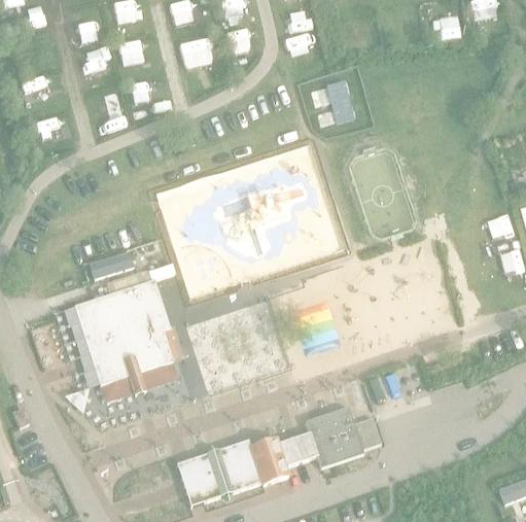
[(258,139),(254,125),(224,133),(228,148),(258,139)]
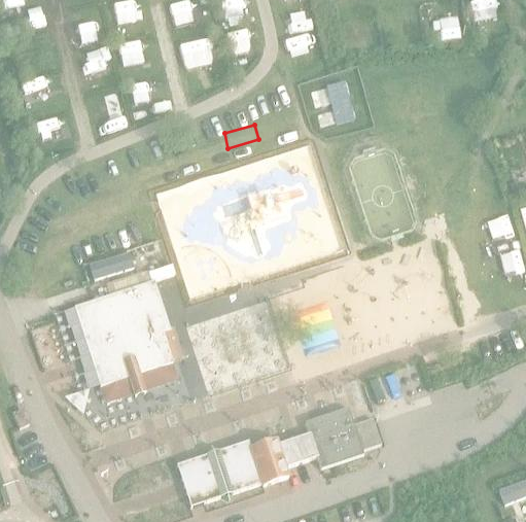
[(88,263),(93,278),(135,265),(130,249),(88,263)]
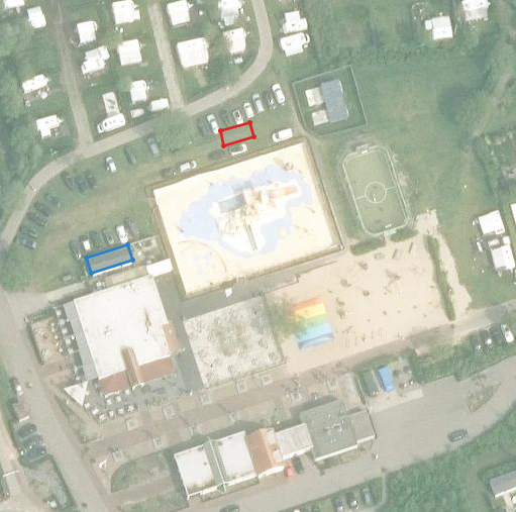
[(73,299),(103,393),(174,370),(160,323),(167,321),(150,274),(73,299)]
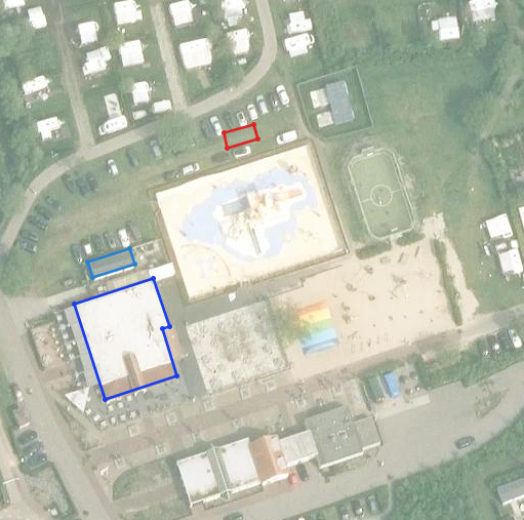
[(12,408),(19,425),(29,421),(23,404),(12,408)]
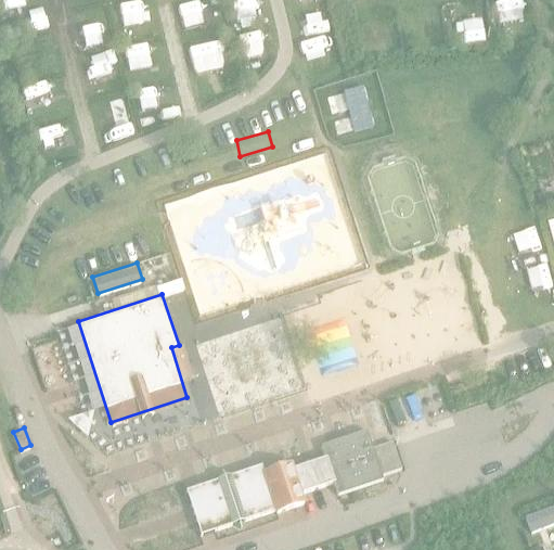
[(337,493),(383,477),(366,427),(321,443),(325,455),(294,465),(293,459),(263,470),(261,463),(230,473),(221,469),(217,477),(200,484),(215,527),(232,522),(241,526),(245,517),(275,507),(305,497),(301,489),(333,480),(337,493)]
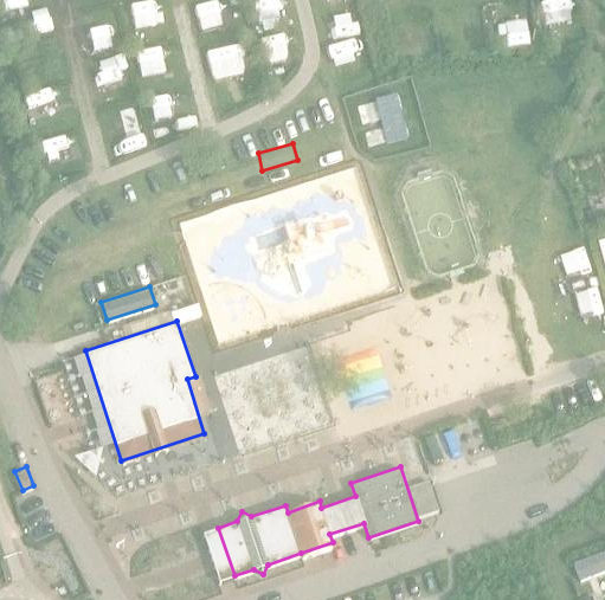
[(235,575),(218,528),(211,530),(204,533),(208,547),(212,557),(214,565),(219,580),(227,578),(235,575)]
